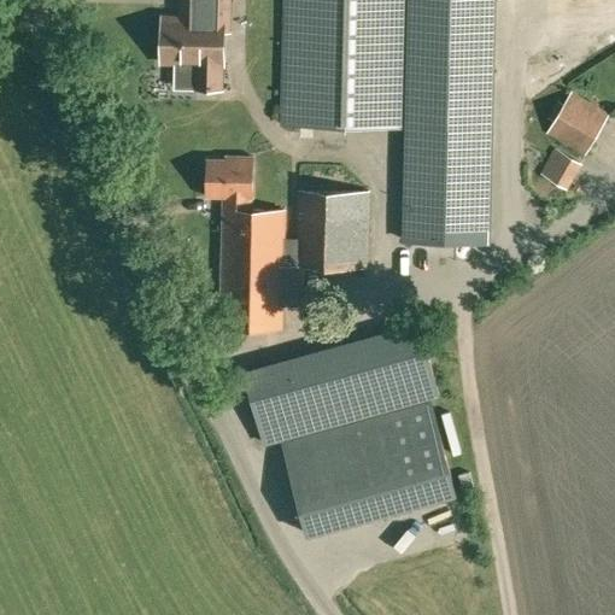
[(221,54),(221,18),(226,18),(226,0),(180,0),(180,21),(162,19),(160,63),(197,64),(197,54),(221,54)]
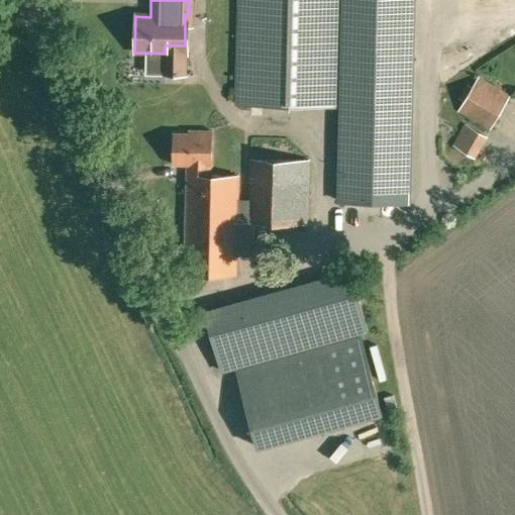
[(411,0),(237,0),(234,101),(232,101),(232,105),(338,107),(336,201),(407,203),(411,0)]
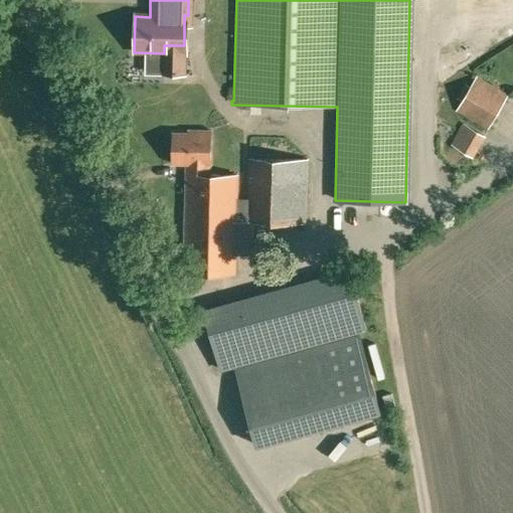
[(454,113),(485,132),(505,98),(474,79),(454,113)]
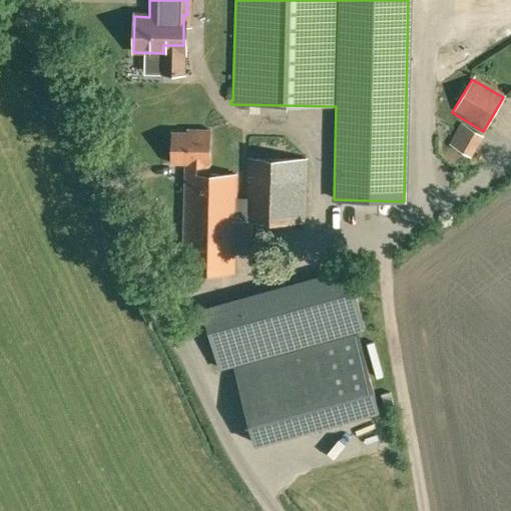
[(245,199),(233,199),(233,176),(206,175),(206,165),(207,165),(208,132),(194,131),(194,134),(170,134),(169,164),(184,165),(181,274),(231,275),(232,222),(303,223),(304,160),(246,159),(245,199)]
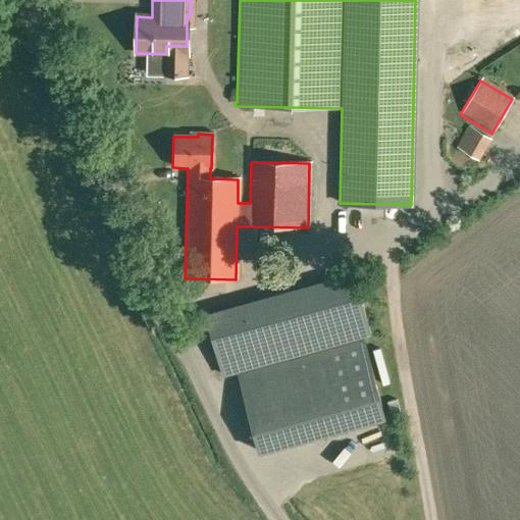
[(363,339),(369,336),(352,274),(206,315),(224,378),(236,374),(363,339)]
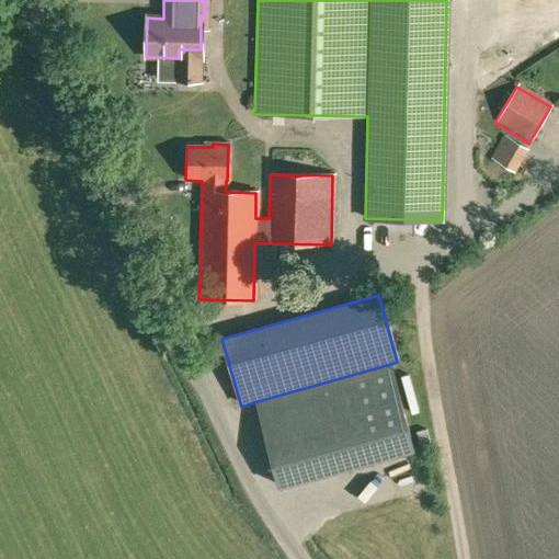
[(253,402),(278,493),(415,455),(390,364),(253,402)]
